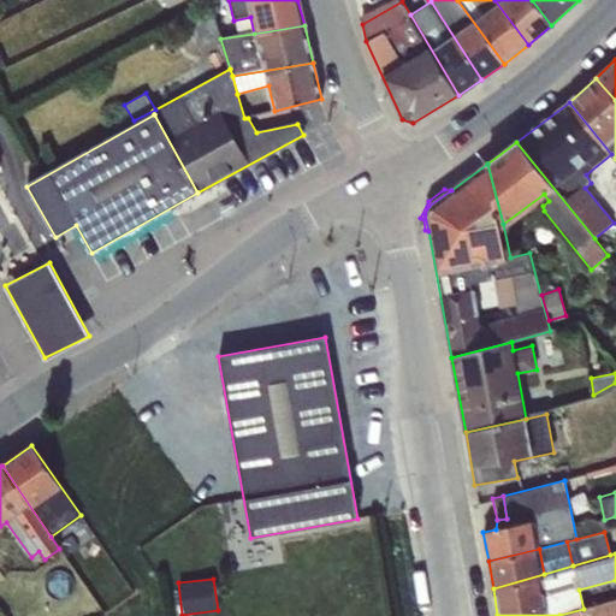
[(615,615),(615,599),(584,609),(560,615),(615,615)]
